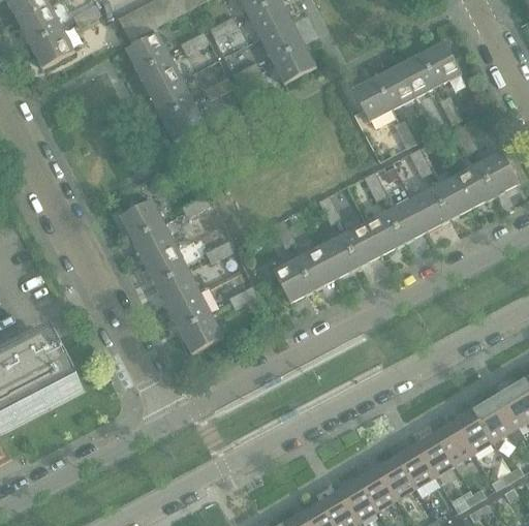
[(51,6),(48,0),(6,0),(19,23),(51,6)]
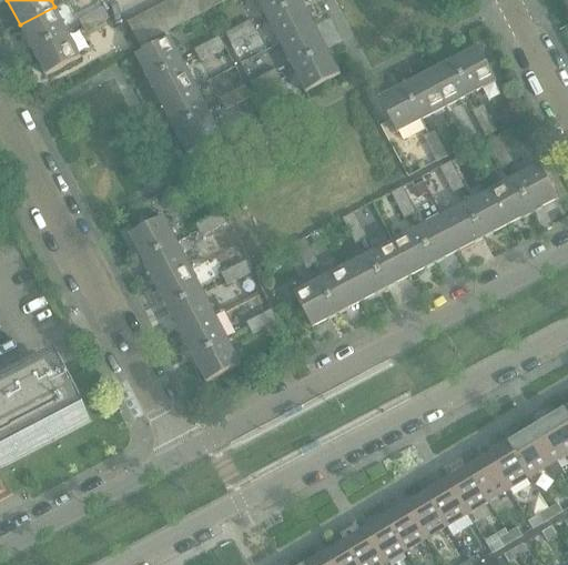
[(166,0),(162,2),(174,27),(185,20),(175,0),(166,0)]
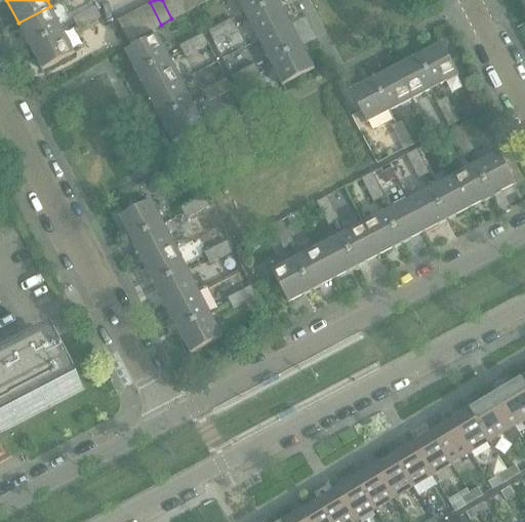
[(162,0),(171,18),(183,13),(175,0),(162,0)]
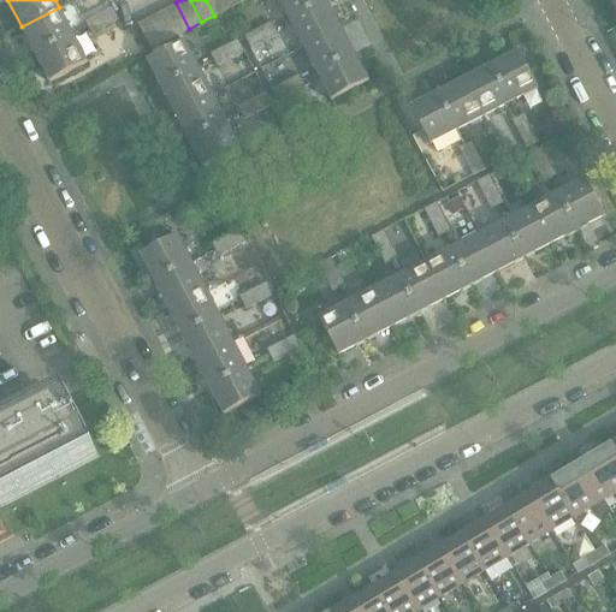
[(206,0),(214,16),(226,9),(221,0),(206,0)]
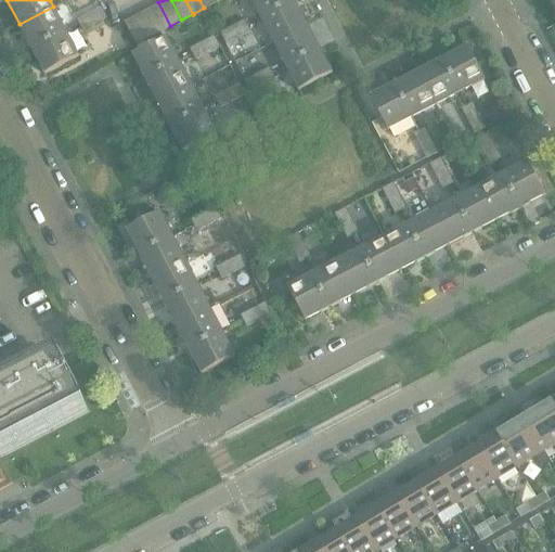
[(253,0),(261,16),(292,0),(253,0)]
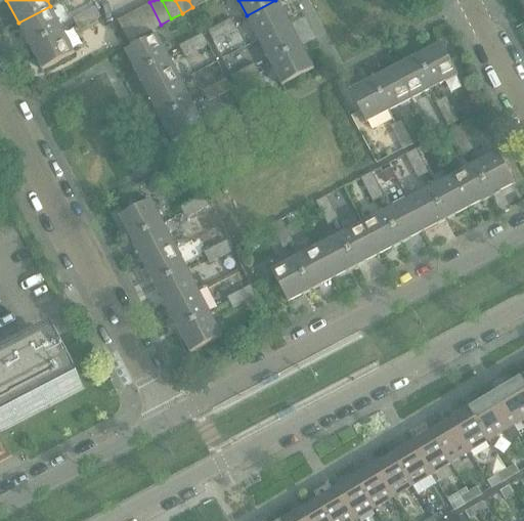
[(247,15),(258,38),(290,22),(278,0),(275,0),(247,15)]
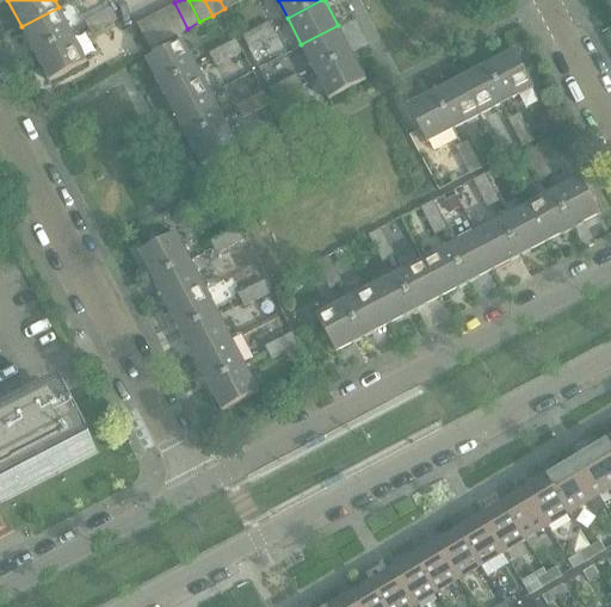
[(174,2),(162,10),(176,35),(187,29),(174,2)]
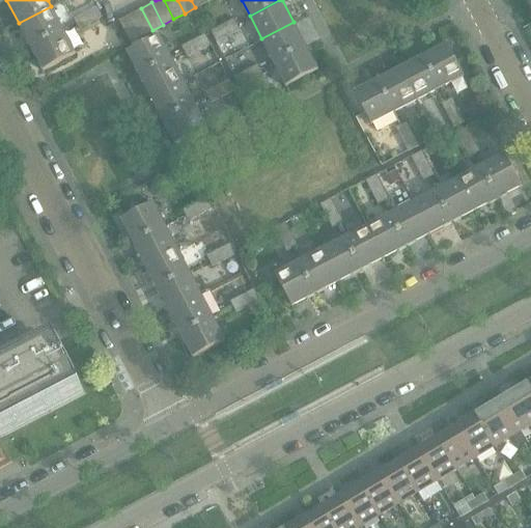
[(102,16),(96,4),(85,10),(91,21),(102,16)]
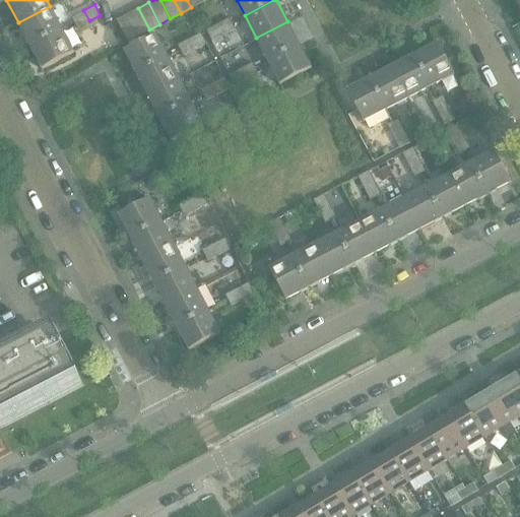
[(62,28),(50,6),(18,22),(29,45),(62,28)]
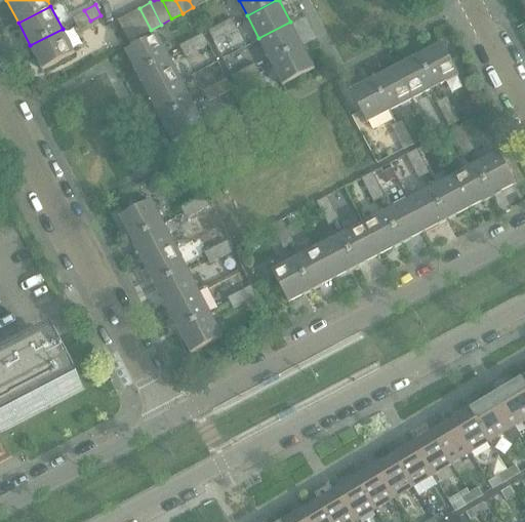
[(128,13),(139,36),(151,30),(139,8),(128,13)]
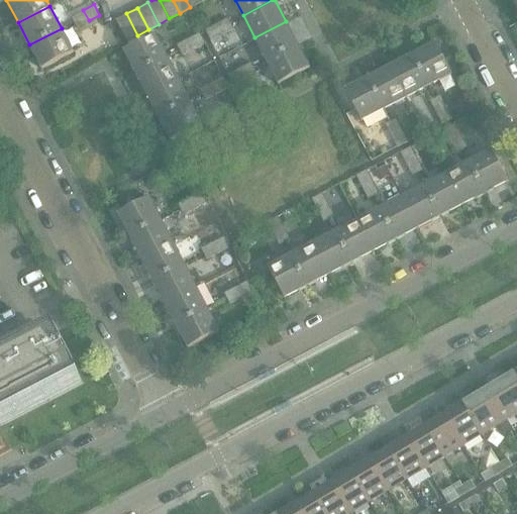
[(89,20),(83,10),(73,16),(77,26),(89,20)]
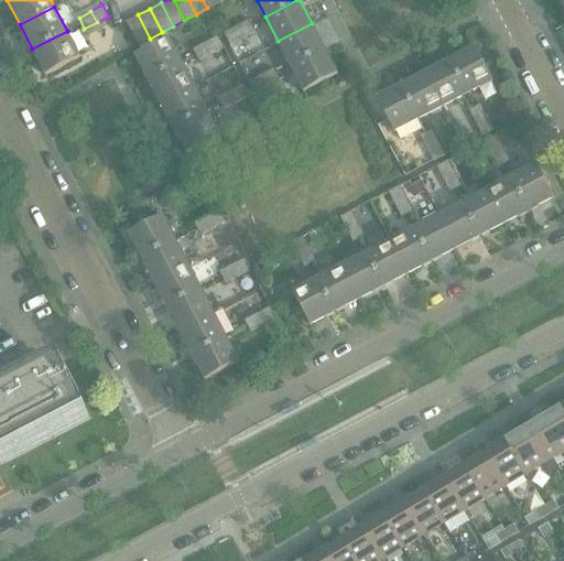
[(127,21),(139,44),(150,39),(138,14),(127,21)]
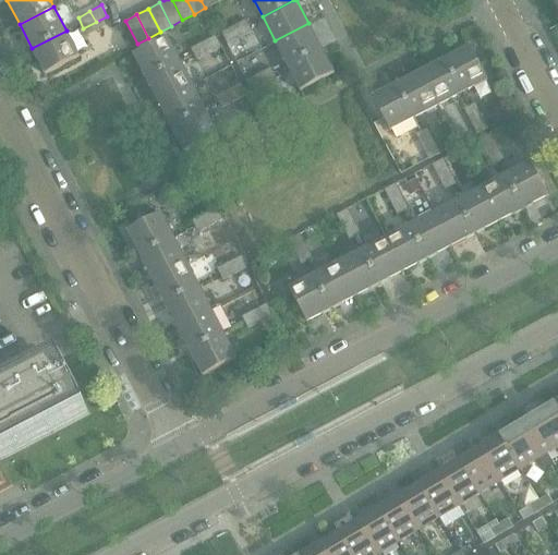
[(233,25),(239,36),(251,29),(245,19),(233,25)]
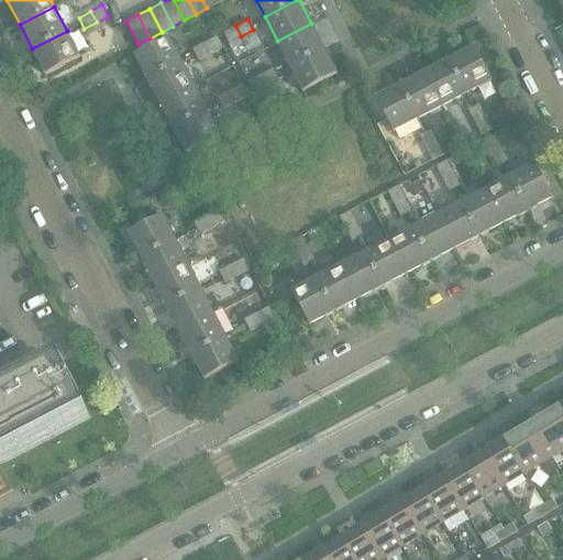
[(277,41),(290,66),(324,48),(311,23),(277,41)]
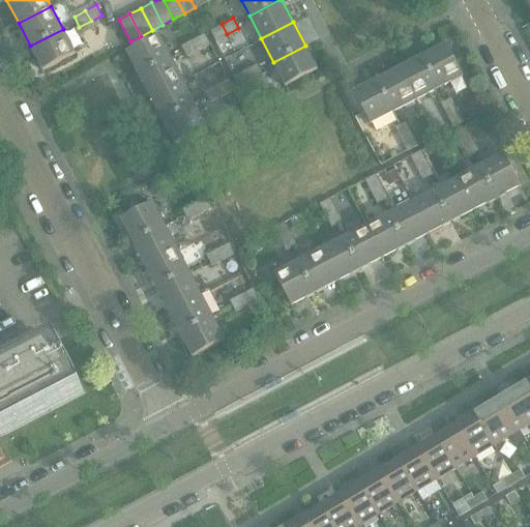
[(227,34),(222,24),(210,30),(215,40),(227,34)]
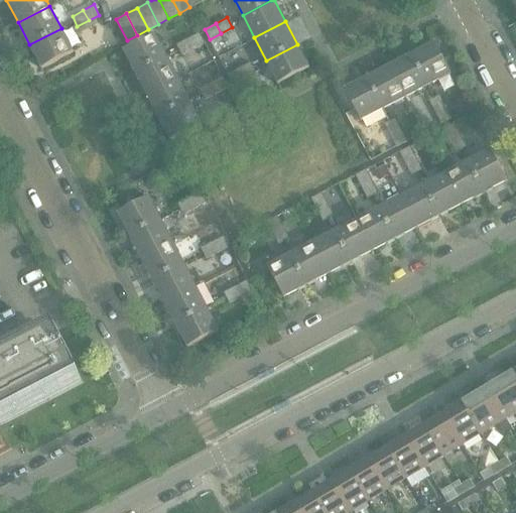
[(61,28),(29,44),(41,67),(73,50),(61,28)]
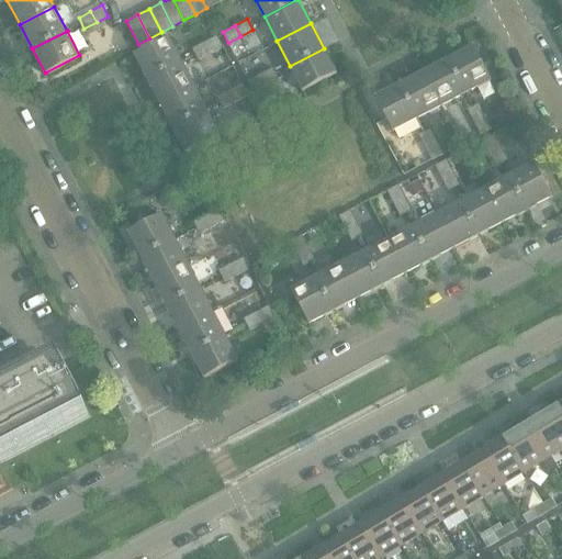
[(204,42),(210,53),(222,46),(216,35),(204,42)]
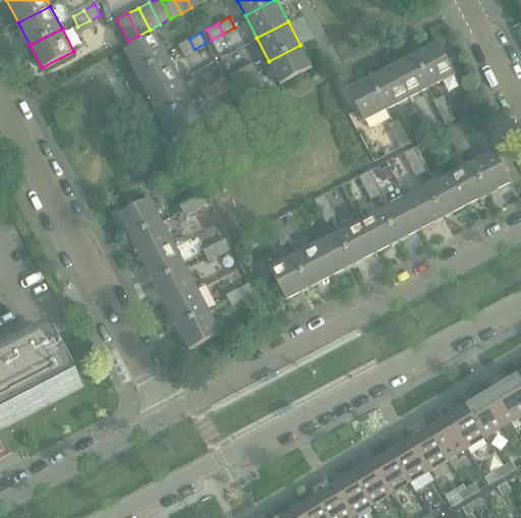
[(136,72),(168,56),(156,34),(124,50),(136,72)]
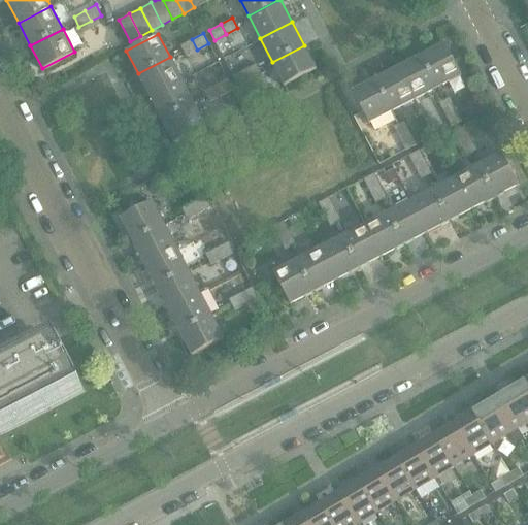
[(197,50),(192,39),(180,45),(187,55),(197,50)]
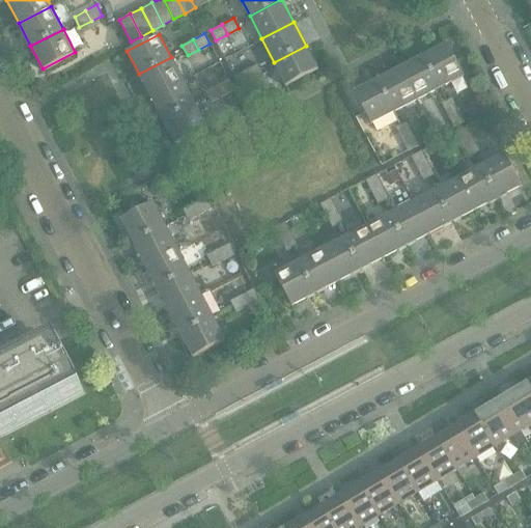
[(440,87),(464,75),(447,43),(423,55),(440,87)]
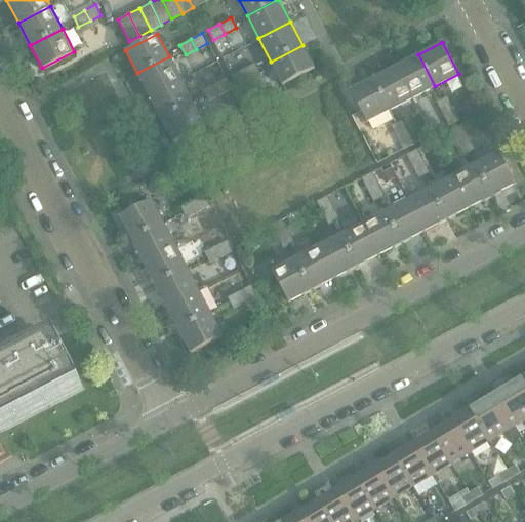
[(303,45),(271,62),(282,84),(314,68),(303,45)]
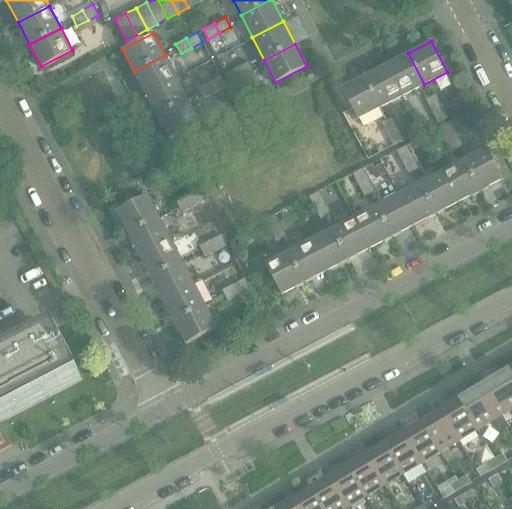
[(402,95),(424,84),(408,53),(386,64),(402,95)]
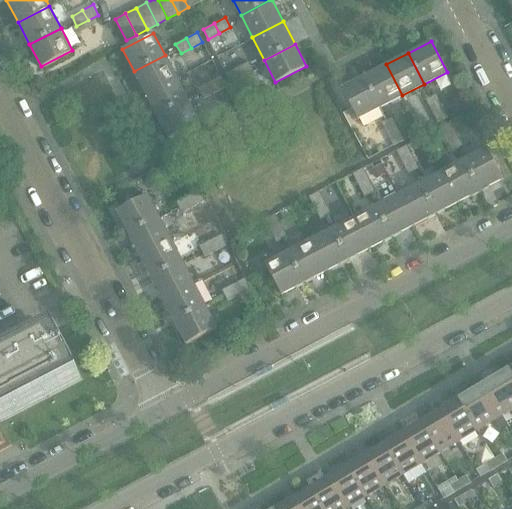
[(165,55),(134,71),(145,93),(176,77),(165,55)]
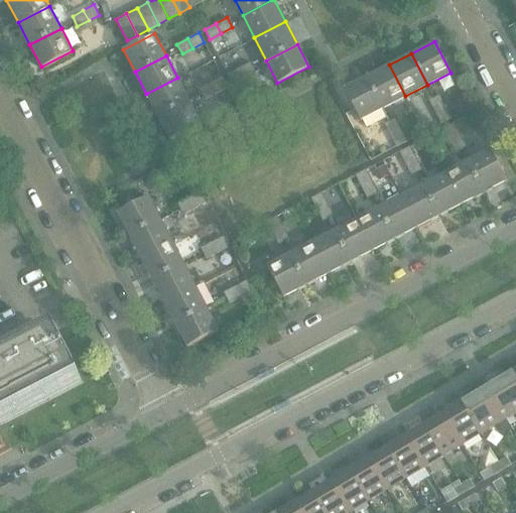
[(239,68),(245,78),(256,72),(250,61),(239,68)]
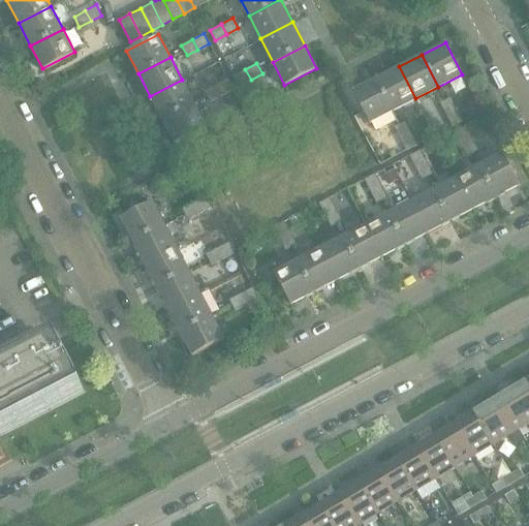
[(393,110),(415,98),(399,66),(376,79),(393,110)]
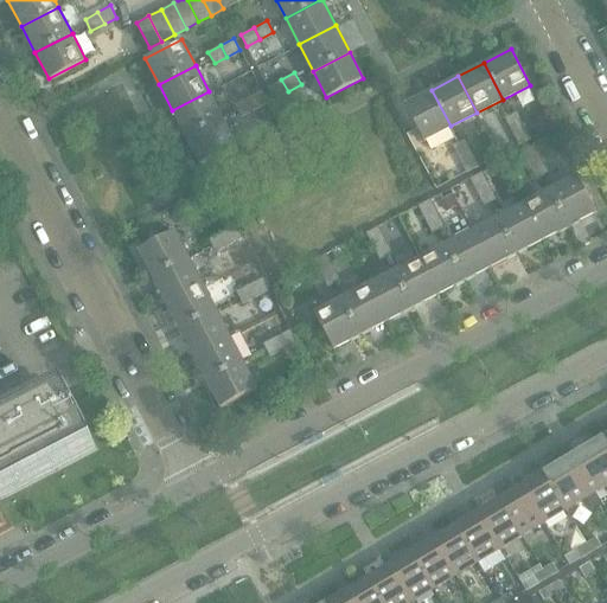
[(288,91),(281,79),(269,87),(274,97),(288,91)]
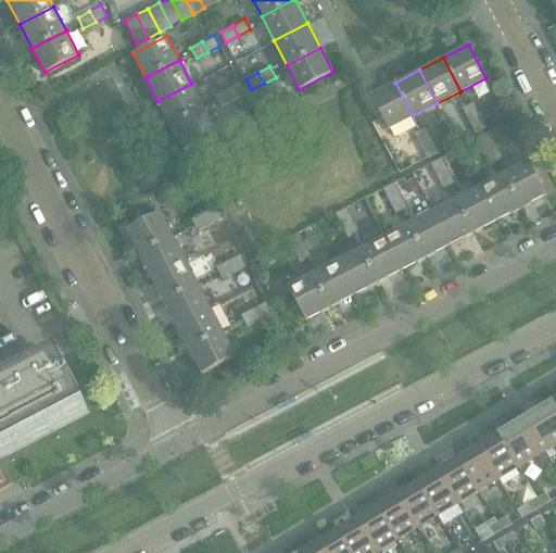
[(228,89),(234,99),(244,93),(239,83),(228,89)]
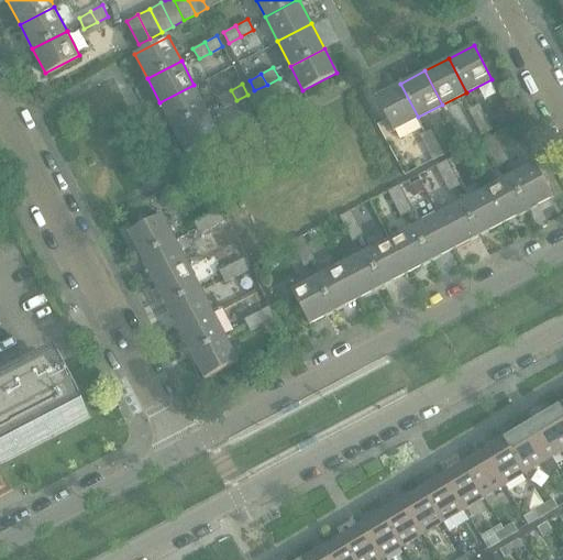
[(418,117),(400,84),(375,97),(393,130),(418,117)]
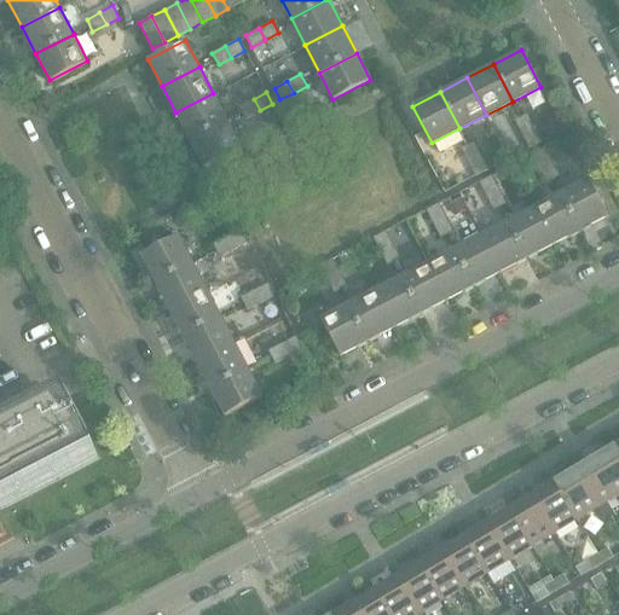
[(227,120),(213,93),(175,112),(190,139),(227,120)]
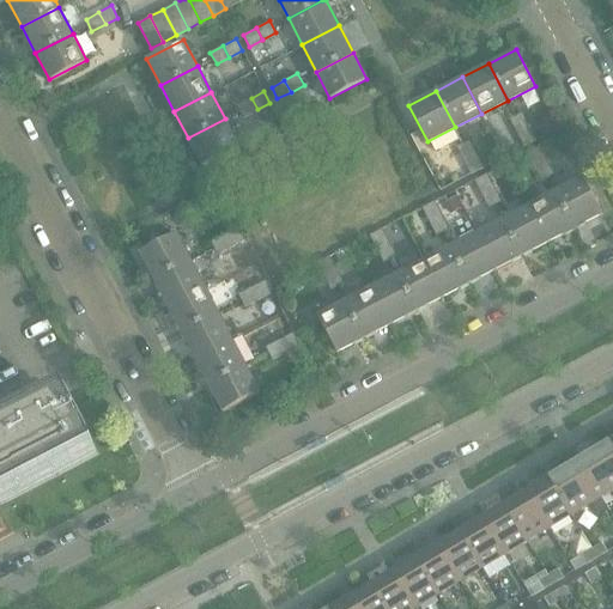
[(258,109),(252,98),(238,104),(244,116),(258,109)]
